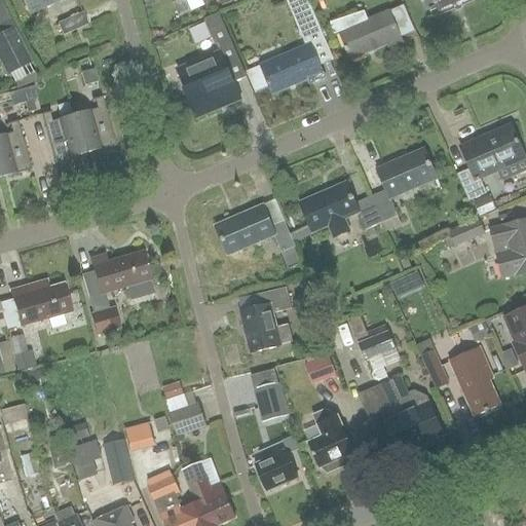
[(0,0),(0,63),(6,75),(32,63),(0,0)]
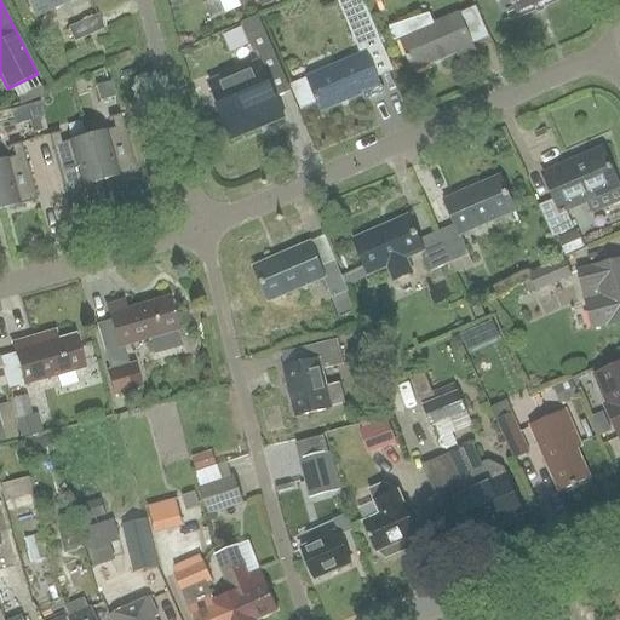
[(24,0),(33,18),(74,0),(24,0)]
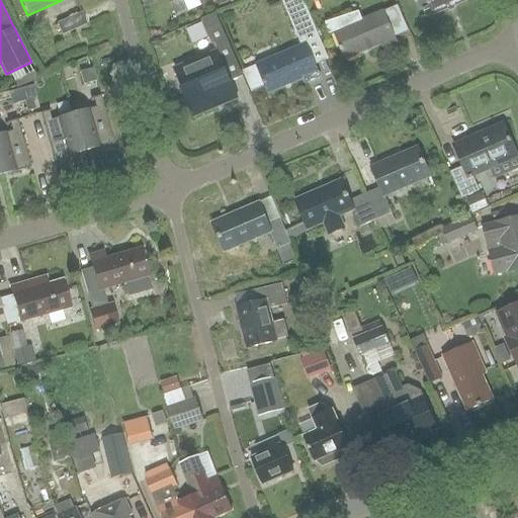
[(283,0),(297,32),(301,30),(315,25),(303,0),(283,0)]
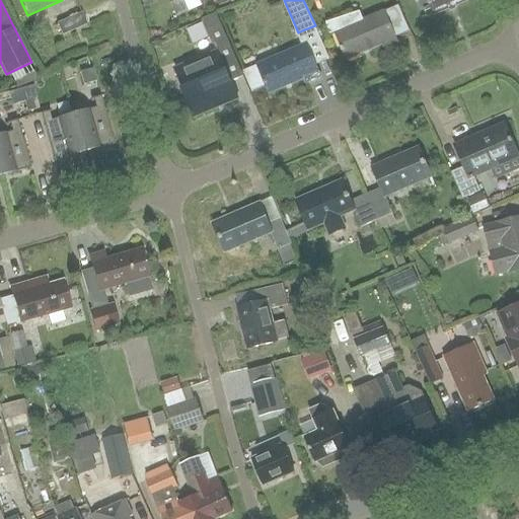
[(427,0),(434,15),(467,0),(427,0)]
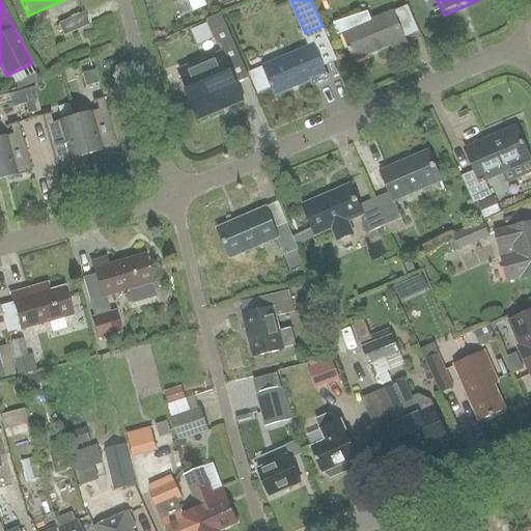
[(87,9),(61,21),(67,34),(93,22),(87,9)]
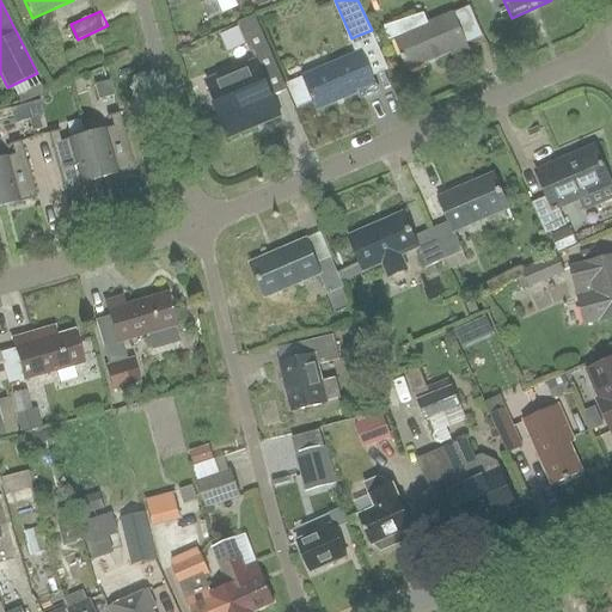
[(452,13),(426,25),(421,14),(390,26),(409,71),(452,53),(454,59),(469,53),(452,13)]
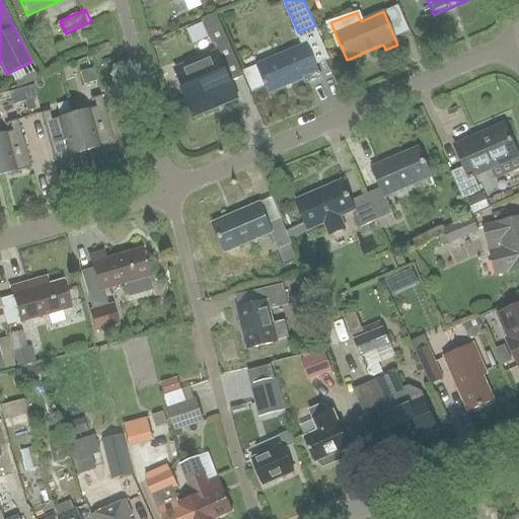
[(177,73),(183,88),(181,89),(193,117),(238,97),(226,70),(237,65),(216,15),(204,21),(217,51),(198,59),(175,68),(177,73)]
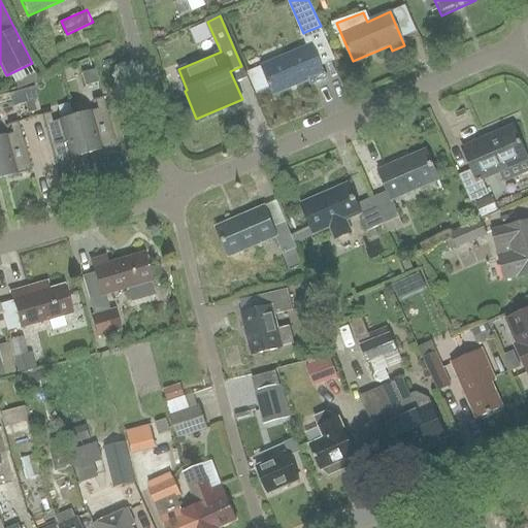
[(263,66),(248,72),(257,92),(271,86),(274,93),(309,78),(312,84),(327,77),(322,66),(312,44),(263,66)]
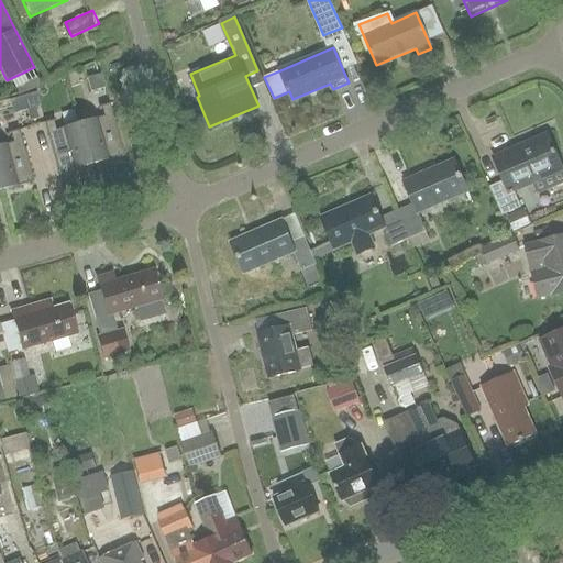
[(89,78),(88,78),(91,91),(105,88),(101,75),(99,75),(95,63),(86,65),(89,78)]
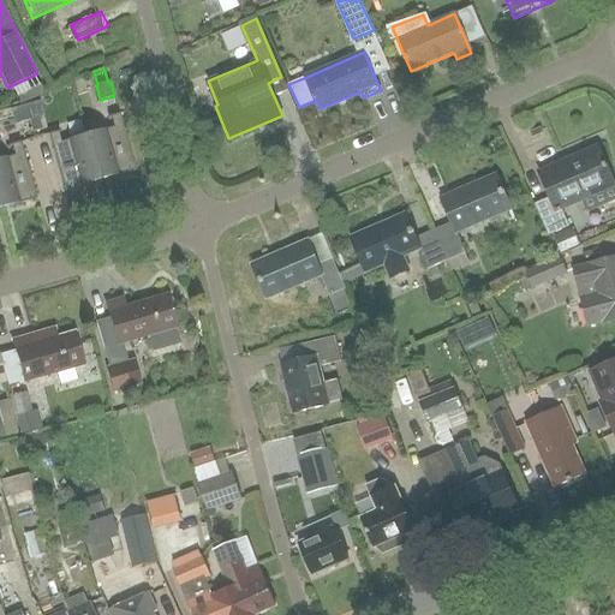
[(42,84),(18,95),(23,105),(46,93),(42,84)]
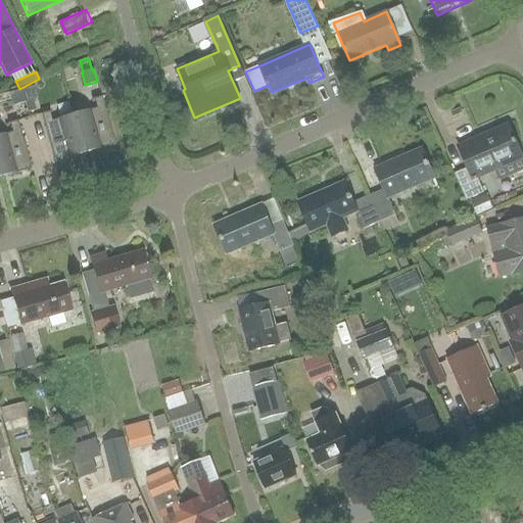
[(34,88),(21,91),(25,103),(28,113),(36,111),(33,101),(37,100),(34,88)]
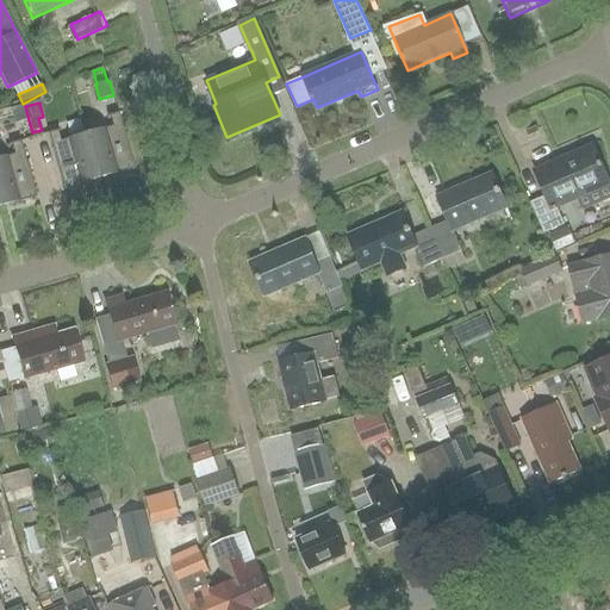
[(25,106),(11,110),(16,124),(29,120),(25,106)]
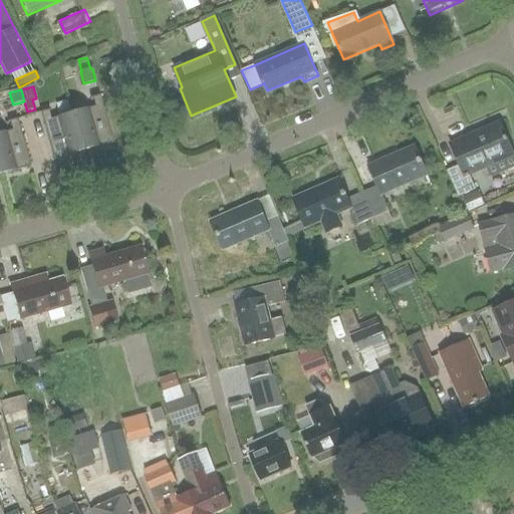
[(92,106),(72,112),(83,152),(112,143),(99,95),(90,97),(92,106)]
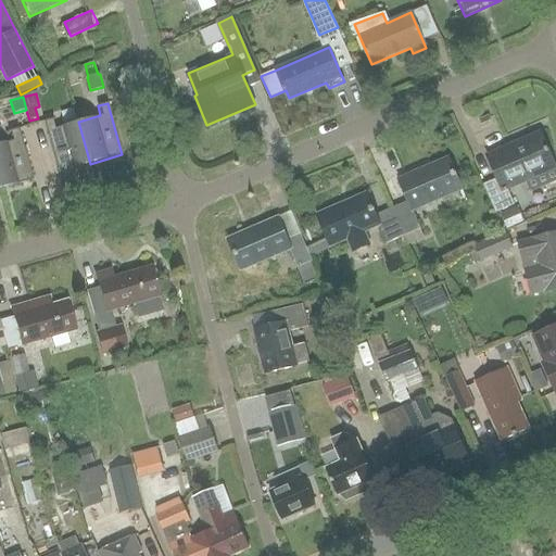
[(90,164),(78,122),(55,128),(53,118),(43,122),(58,173),(90,164)]
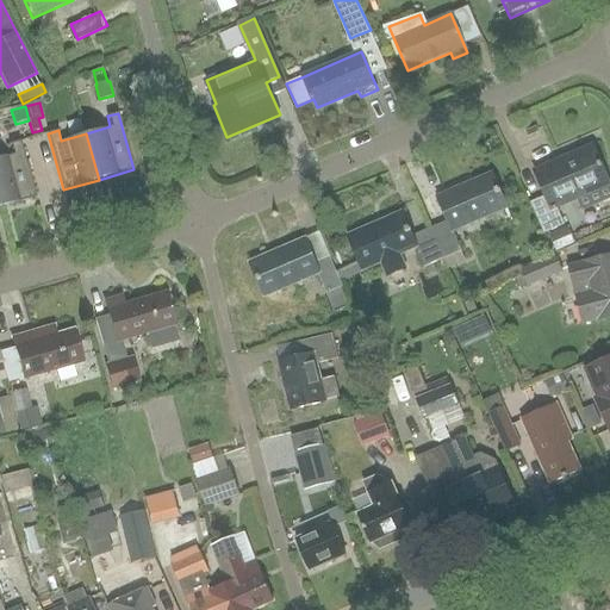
[(12,155),(0,157),(0,206),(0,207),(36,198),(19,141),(8,144),(12,155)]
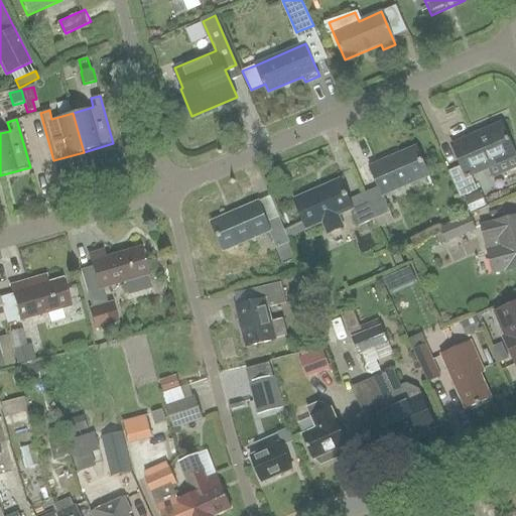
[(470,175),(515,156),(502,124),(452,144),(462,166),(448,171),(460,198),(477,190),(470,175)]
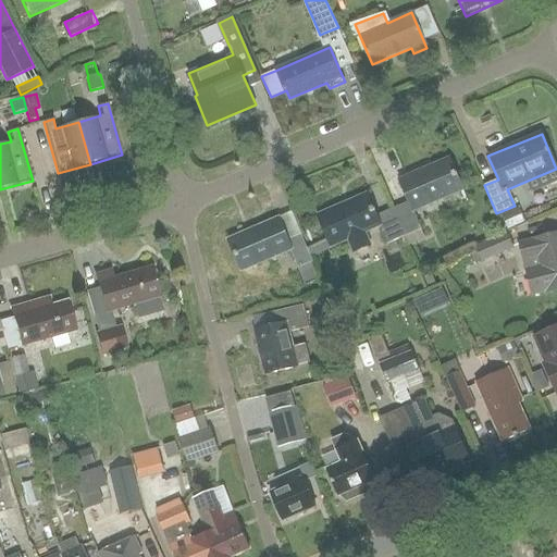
[(405,237),(406,236),(410,246),(426,239),(422,230),(415,211),(463,190),(450,159),(399,180),(409,202),(393,209),(405,237)]
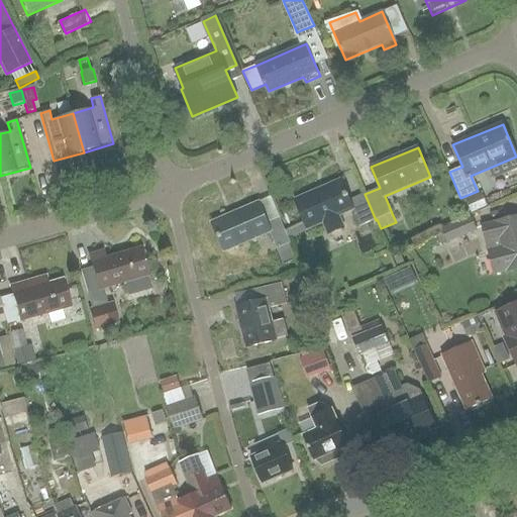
[(307,229),(323,222),(328,234),(345,227),(339,215),(353,210),(360,226),(376,220),(365,194),(350,200),(341,179),(294,199),(304,222),(286,229),(290,238),(308,230),(307,229)]
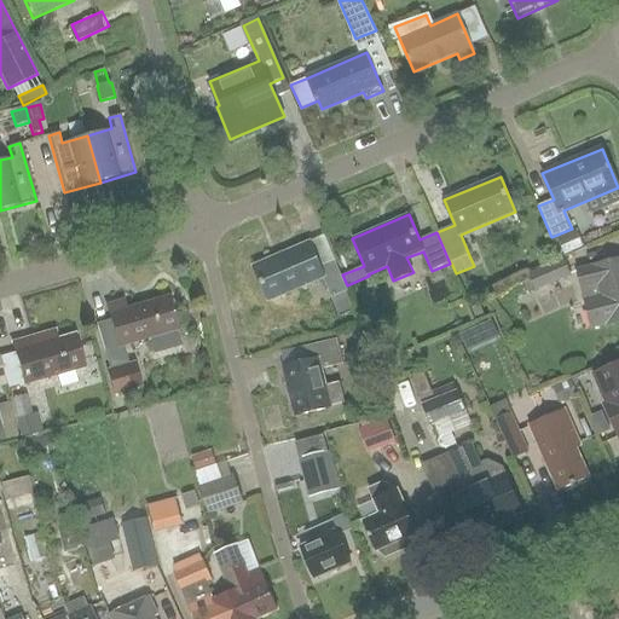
[(577,231),(559,238),(566,256),(585,248),(577,231)]
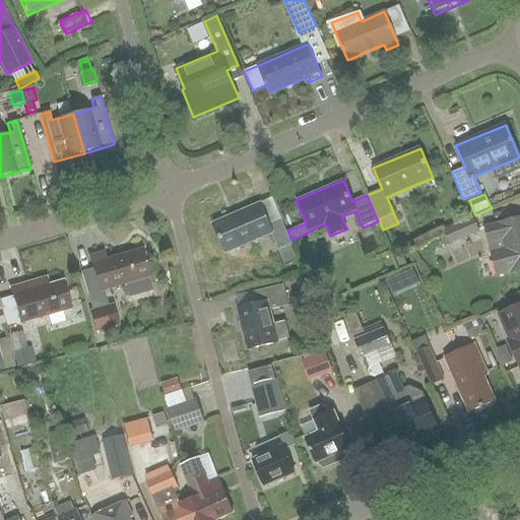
[(259,203),(213,222),(226,253),(272,234),(279,250),(293,244),(290,240),(291,240),(287,231),(286,231),(281,218),(268,224),(259,203)]
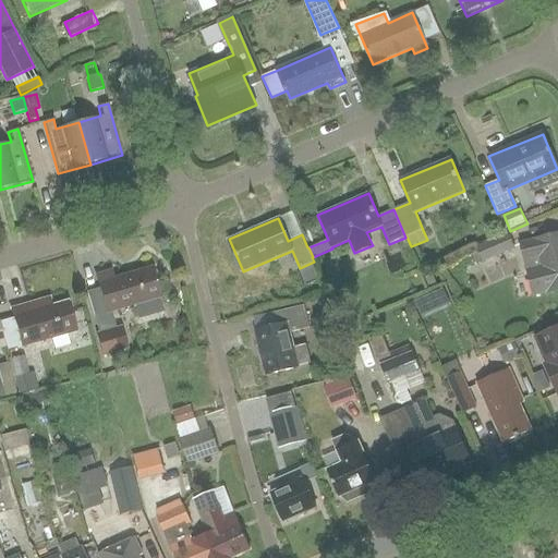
[(476,247),(483,263),(516,249),(509,233),(476,247)]
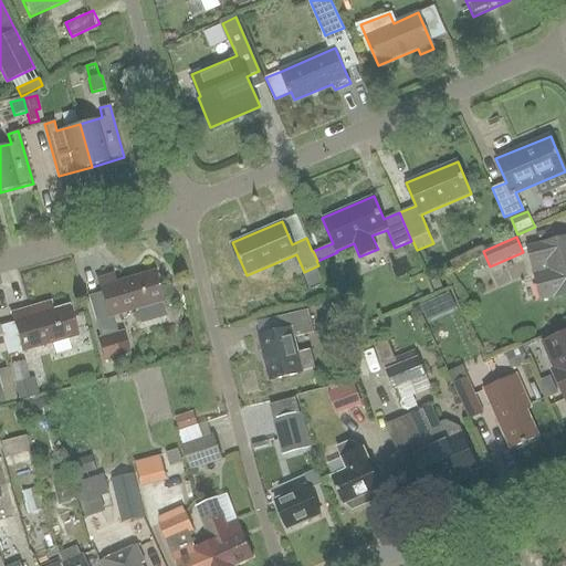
[(555,300),(565,296),(565,238),(528,248),(542,301),(555,297),(555,300)]
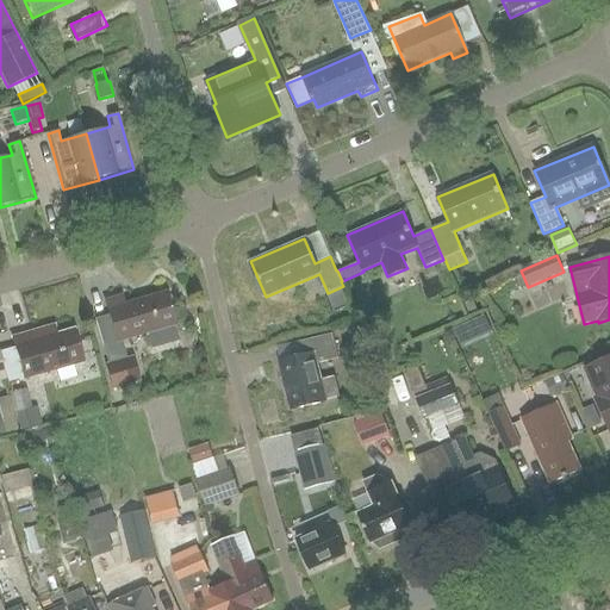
[(120,297),(104,302),(117,342),(104,346),(110,366),(106,367),(112,388),(141,381),(134,356),(128,359),(123,341),(148,334),(151,348),(178,341),(174,327),(175,325),(166,293),(124,306),(120,297)]
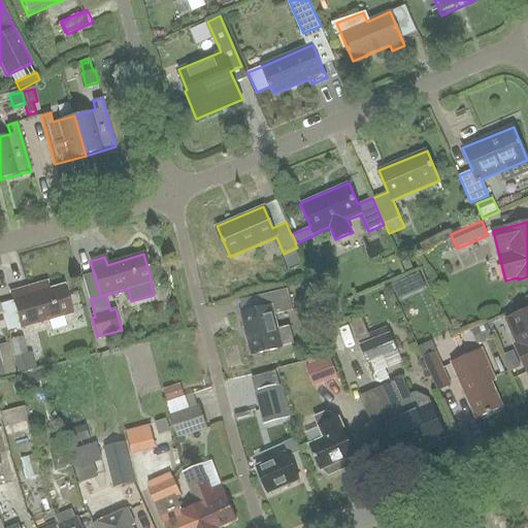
[(402,281),(393,285),(399,300),(408,296),(402,281)]
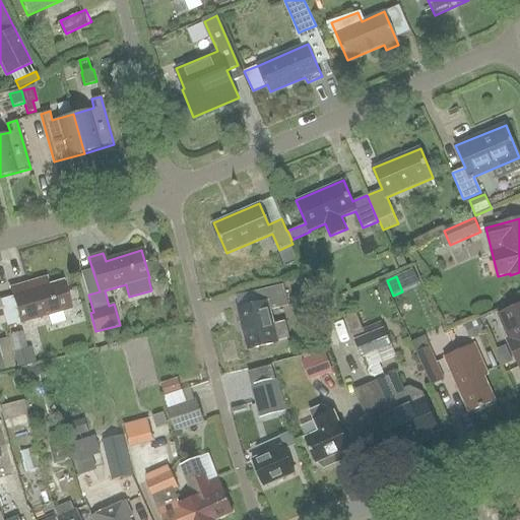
[(10,288),(20,323),(70,309),(62,281),(26,291),(24,284),(10,288)]
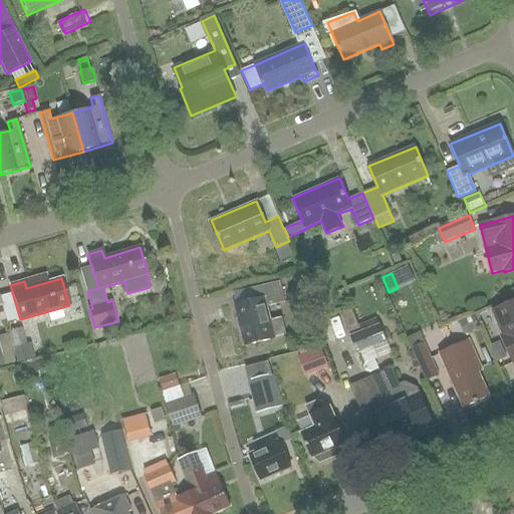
[(275,339),(274,338),(287,335),(283,318),(270,321),(267,307),(286,303),(281,283),(255,289),(257,301),(236,306),(245,346),(275,339)]
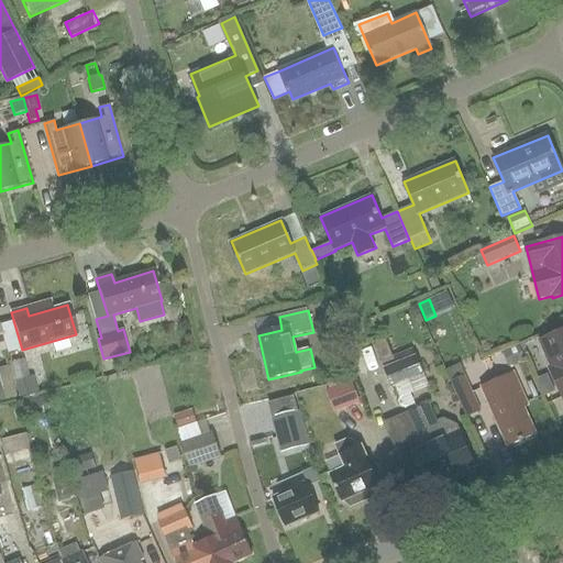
[(562,331),(540,342),(552,368),(550,368),(562,397),(562,331)]
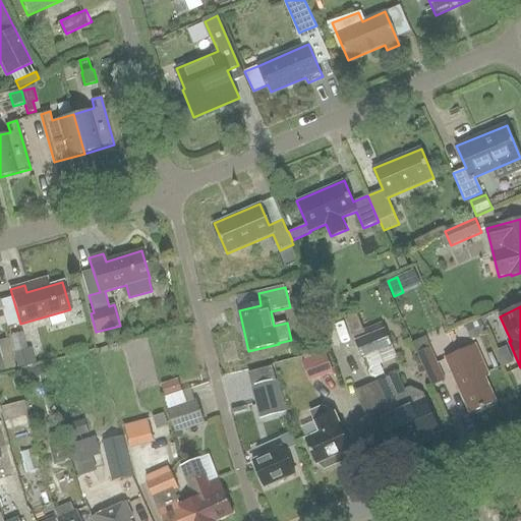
[(356,343),(367,338),(357,312),(346,317),(356,343)]
